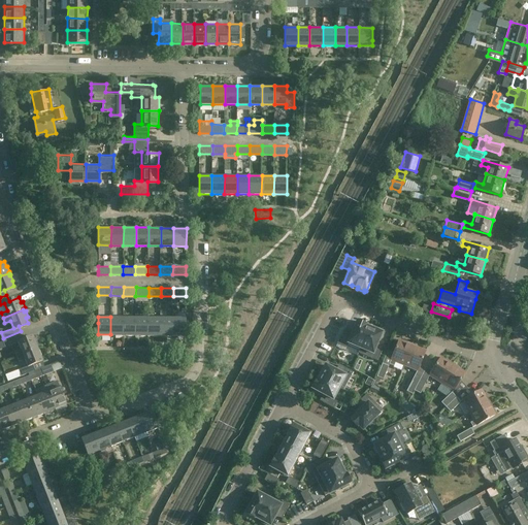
[(123,317),(110,317),(110,334),(123,335),(123,317)]
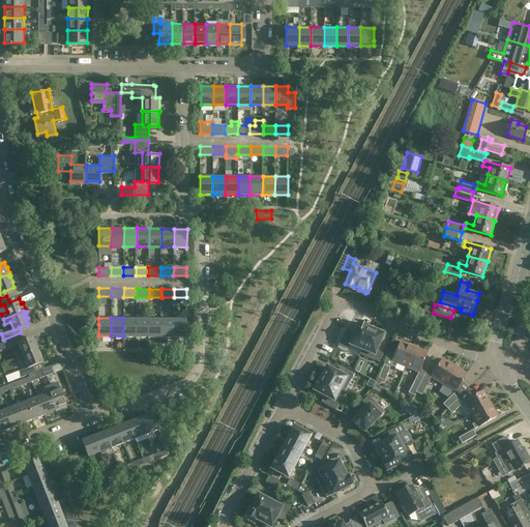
[(136,318),(123,318),(123,337),(136,337),(136,318)]
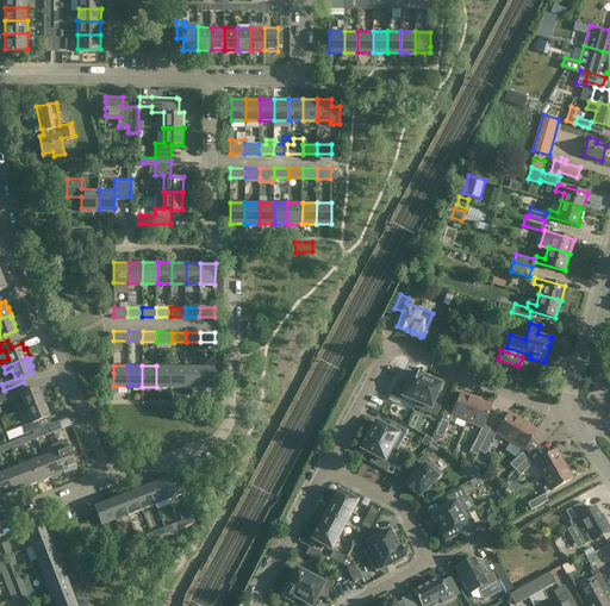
[(156,366),(156,387),(170,387),(170,367),(156,366)]
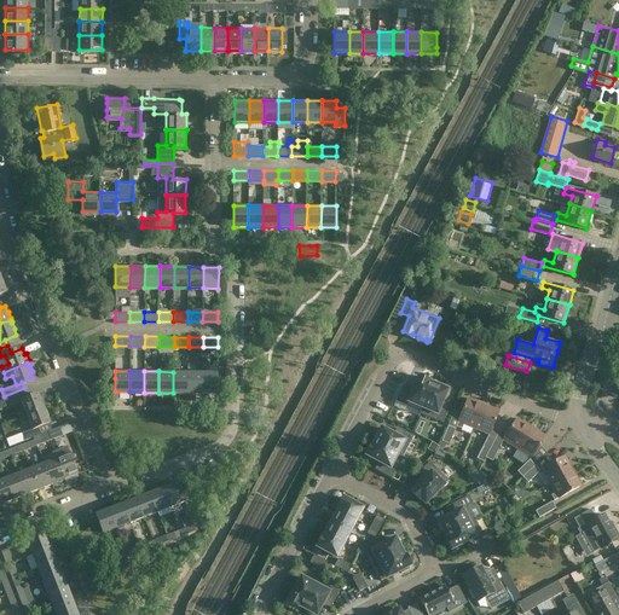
[(187,372),(173,372),(173,393),(187,393),(187,372)]
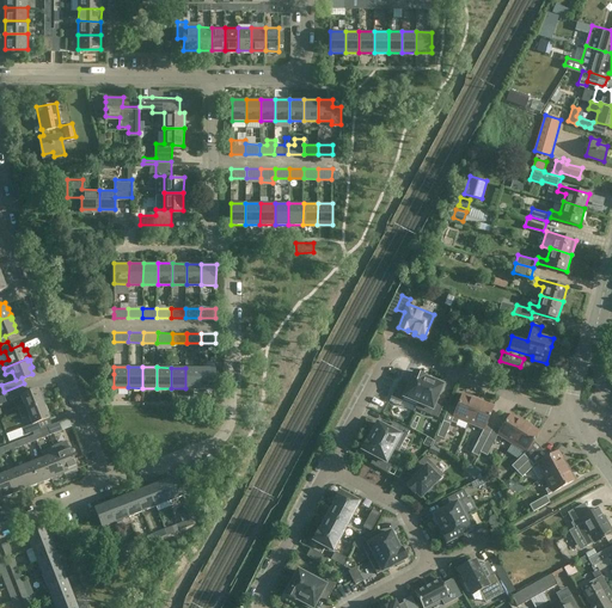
[(185,368),(185,388),(200,388),(200,368),(185,368)]
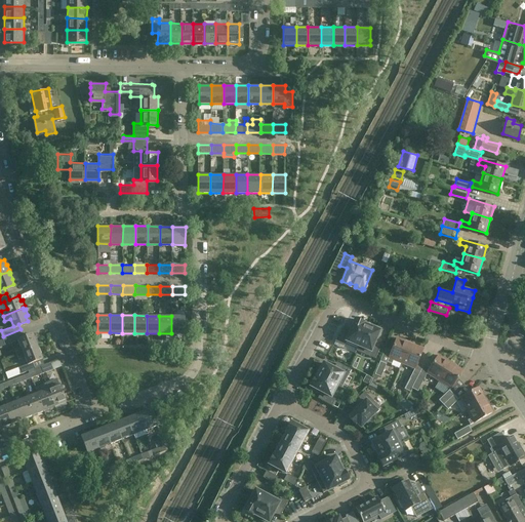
[(185,316),(171,316),(171,333),(184,333),(185,316)]
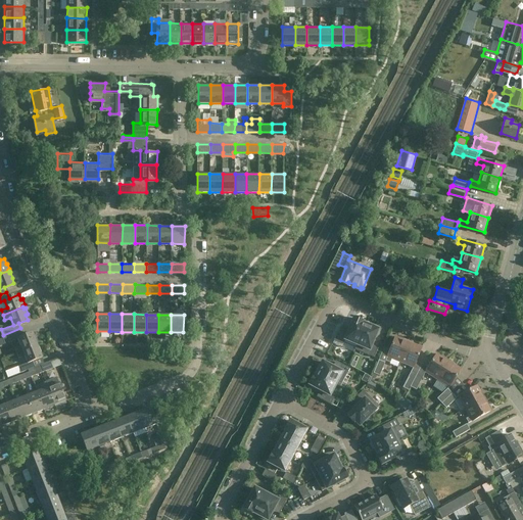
[(347,330),(340,327),(334,338),(343,342),(345,337),(357,342),(366,322),(362,320),(363,319),(353,316),(347,330)]
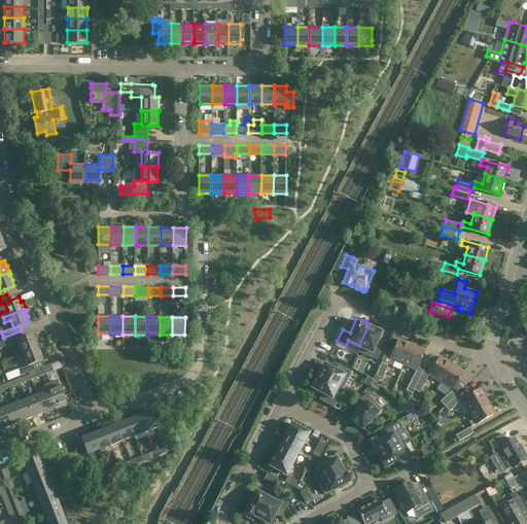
[(369,324),(359,345),(357,350),(377,357),(383,343),(377,340),(381,329),(379,328),(380,326),(373,324),(373,325),(369,324)]
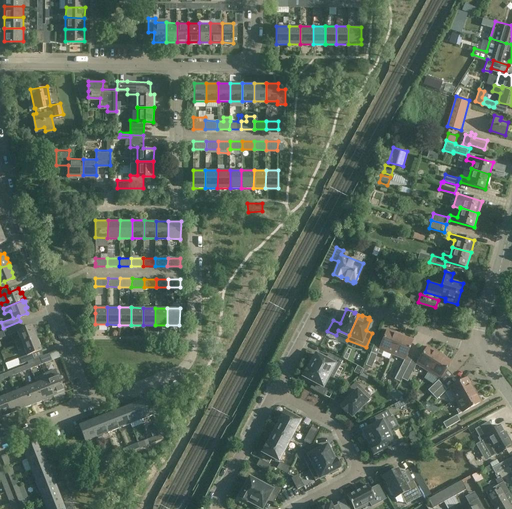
[(3,328),(3,329),(5,334),(18,329),(20,336),(14,338),(16,343),(36,335),(36,334),(38,334),(36,328),(34,329),(32,324),(22,327),(20,321),(3,328)]
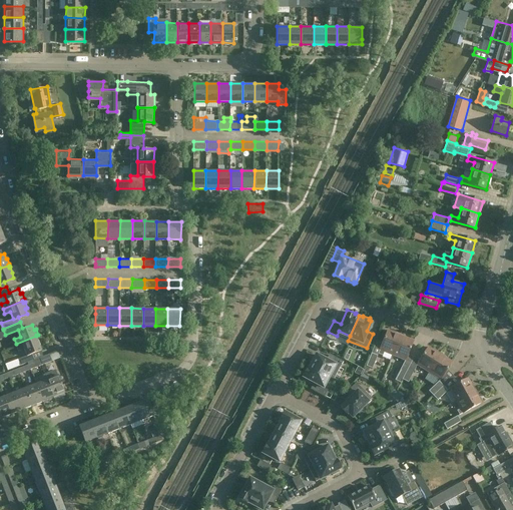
[(293,323),(292,330),(299,332),(301,324),(293,323)]
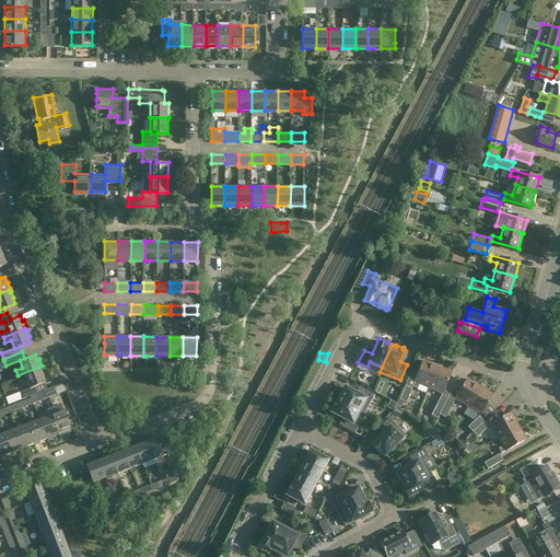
[(428,385),(436,363),(422,358),(413,380),(411,383),(417,385),(419,382),(428,385)]
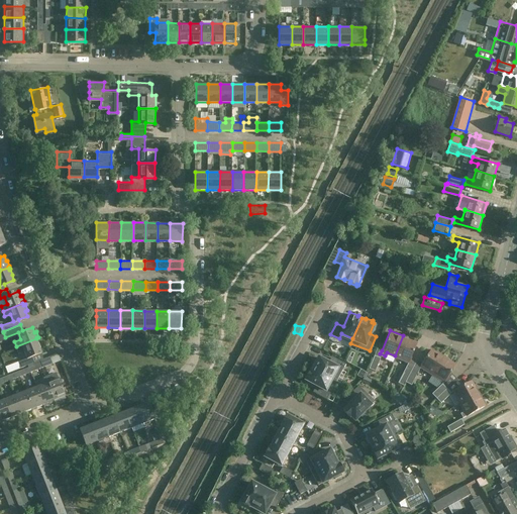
[(416,341),(403,335),(395,355),(408,361),(416,341)]
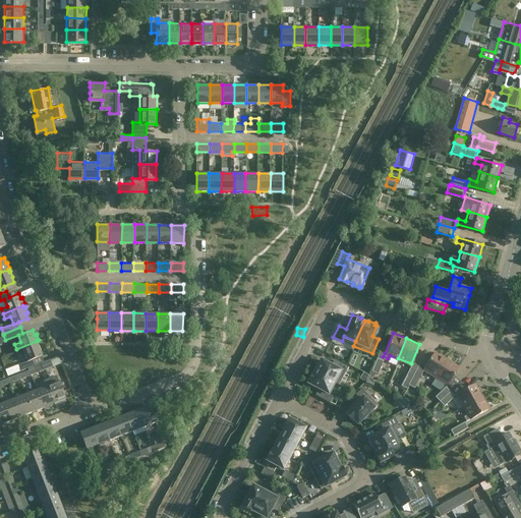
[(37,341),(16,349),(18,354),(24,352),(27,359),(18,362),(21,368),(33,364),(35,363),(33,358),(42,354),(40,349),(41,349),(39,343),(38,343),(37,341)]
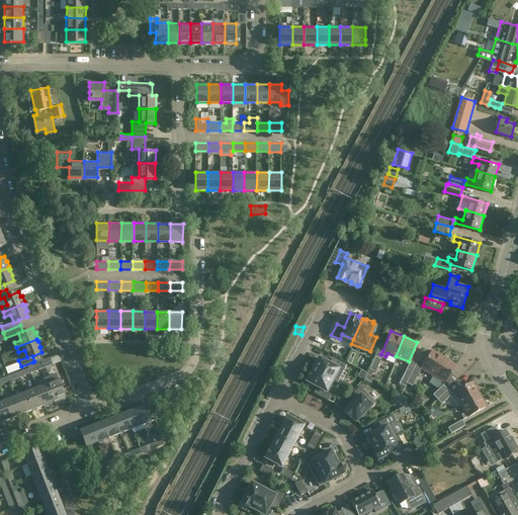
[(432,373),(443,356),(439,354),(440,353),(432,348),(420,366),(432,373)]
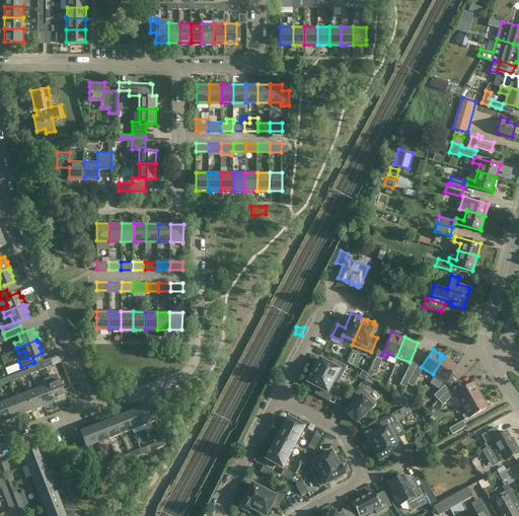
[(375,355),(369,368),(375,370),(381,357),(375,355)]
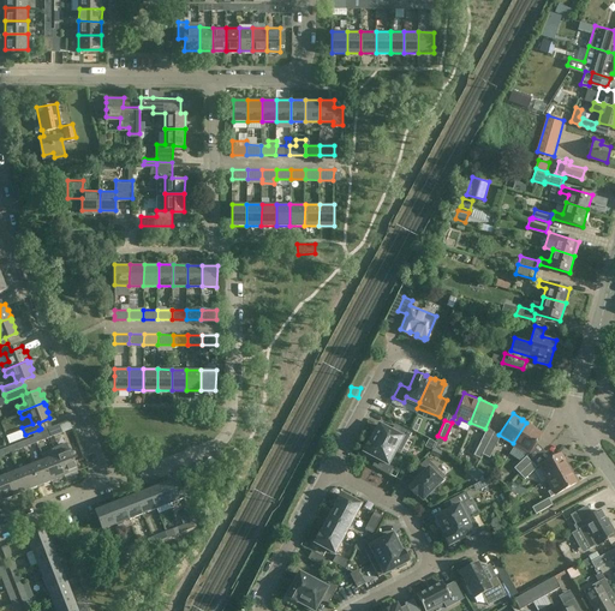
[(49,435),(63,430),(63,429),(59,421),(47,426),(49,435)]
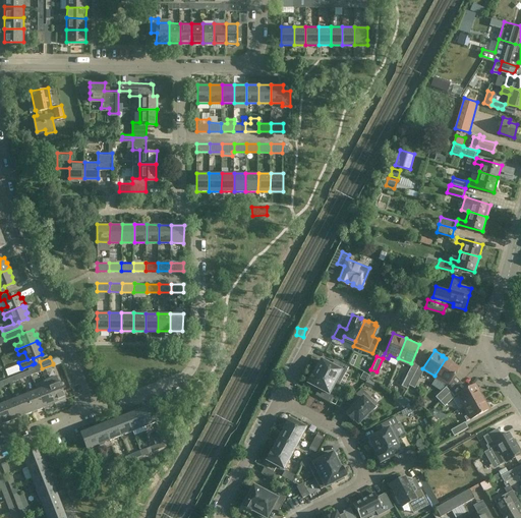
[(314,369),(335,380),(341,368),(345,370),(349,364),(337,358),(334,364),(321,358),(321,359),(319,358),(314,365),(316,366),(314,369)]
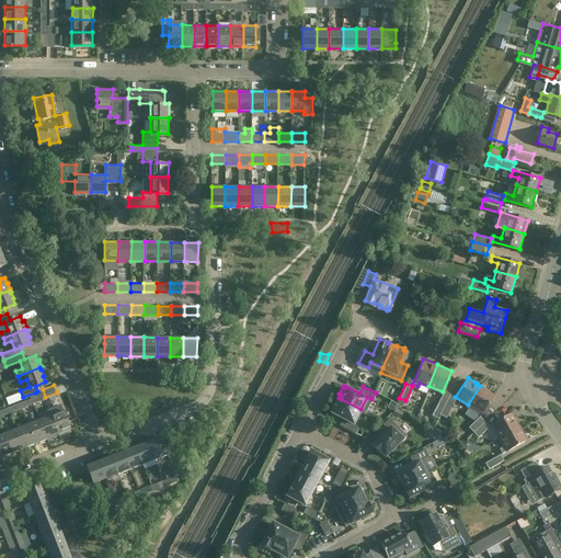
[(480,386),(468,405),(481,413),(493,394),(485,388),(484,389),(480,386)]
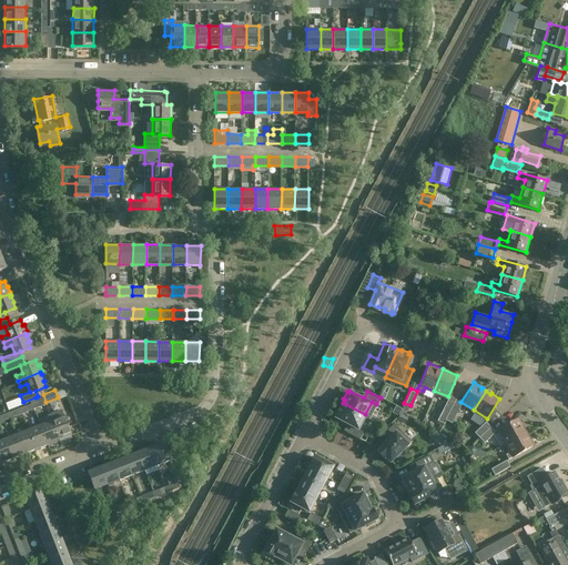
[(46,402),(43,394),(38,396),(36,397),(37,400),(32,402),(33,406),(46,402)]
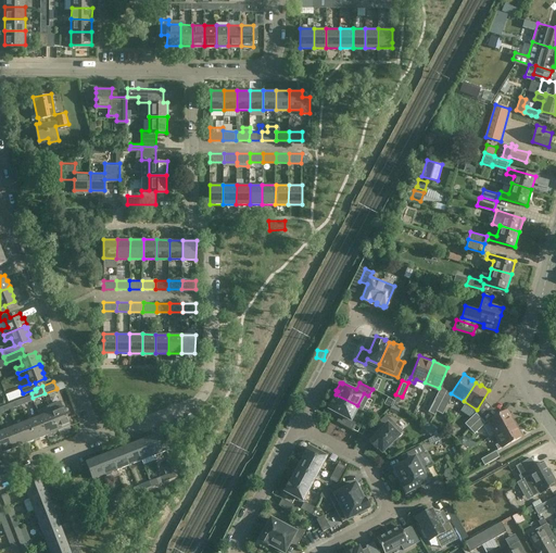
[(436,409),(442,396),(436,392),(427,410),(433,413),(436,409)]
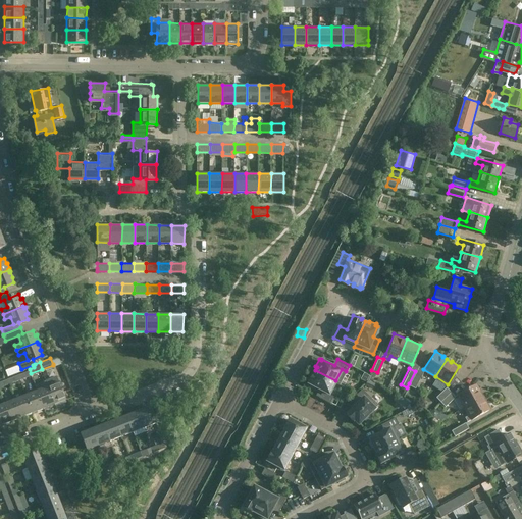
[(20,378),(31,373),(30,369),(18,373),(20,378)]
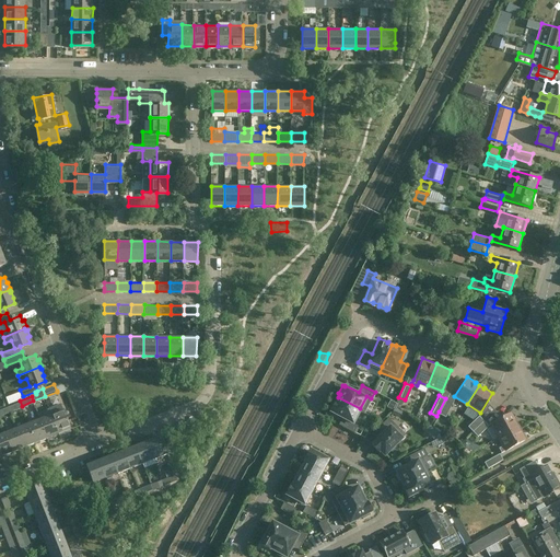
[(360,408),(338,397),(336,402),(335,401),(330,409),(346,417),(341,424),(354,430),(358,424),(353,421),(360,408)]
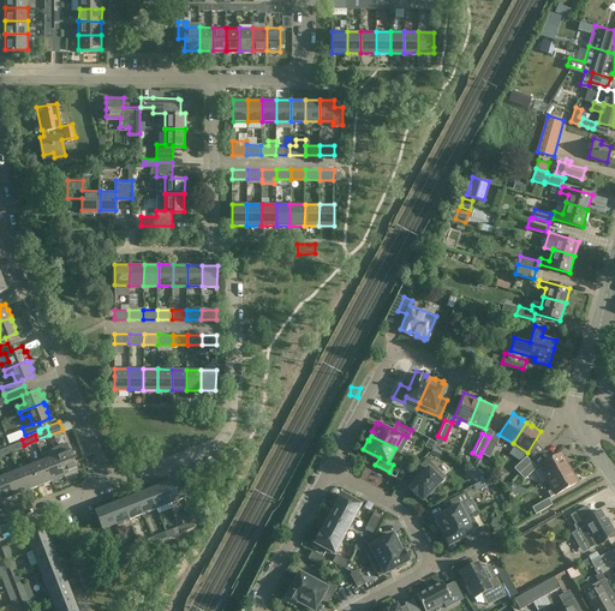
[(489,437),(482,451),(488,455),(496,441),(489,437)]
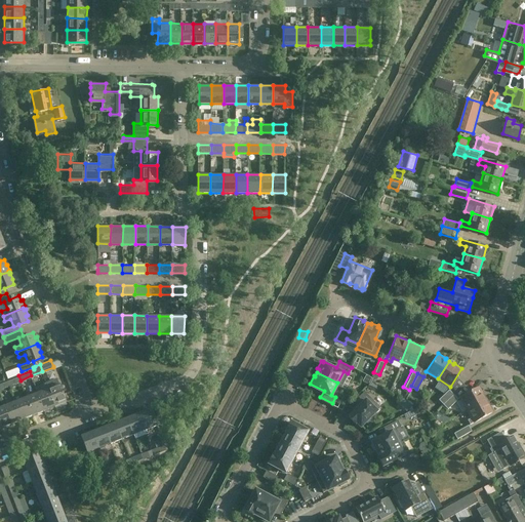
[(18,375),(7,379),(9,385),(21,380),(18,375)]
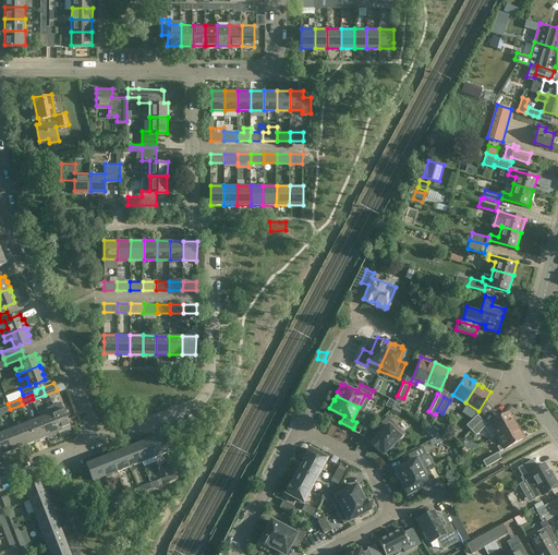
[(60,401),(49,406),(59,431),(62,430),(63,431),(70,429),(69,426),(70,426),(60,401)]
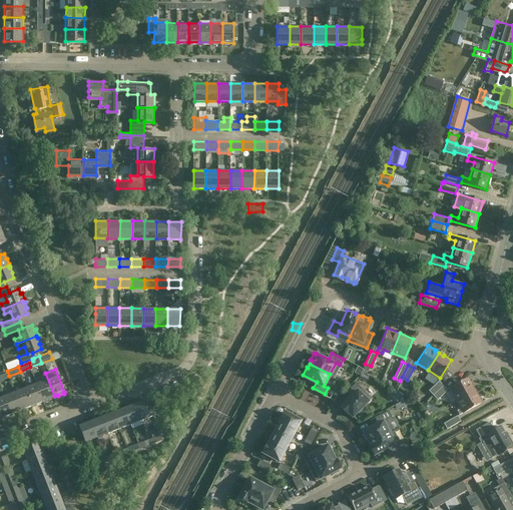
[(46,379),(36,383),(42,400),(54,396),(45,373),(44,373),(46,379)]
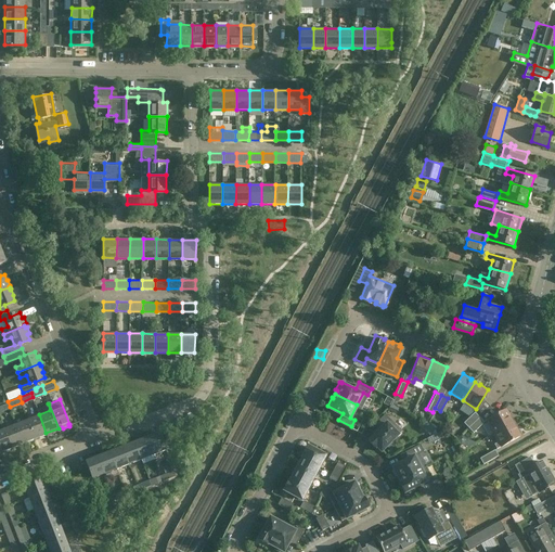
[(493,432),(514,420),(506,407),(486,419),(493,432)]
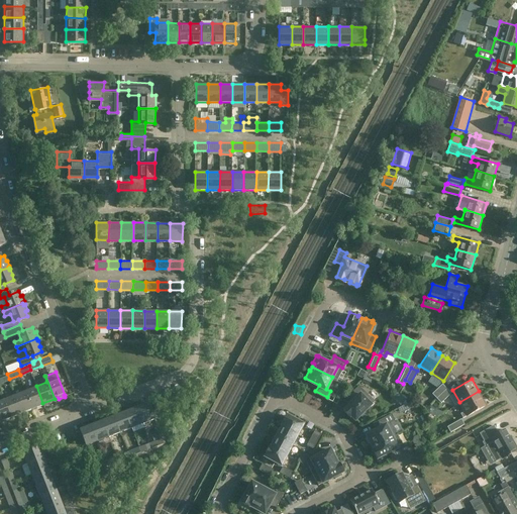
[(435,397),(446,387),(441,382),(431,392),(435,397)]
